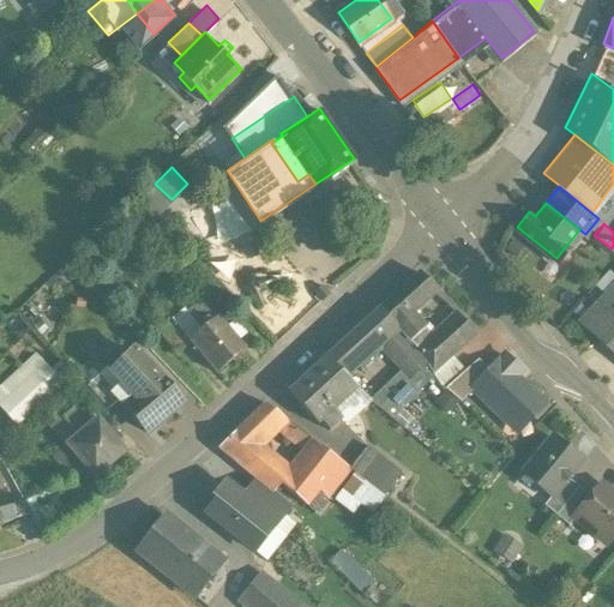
[(419,269),(379,304),(395,320),(409,307),(434,284),(419,269)]
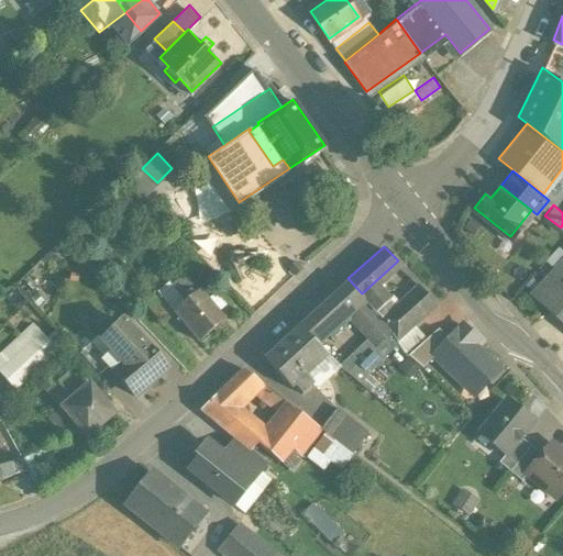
[(295,257),(288,264),(294,270),(301,264),(295,257)]
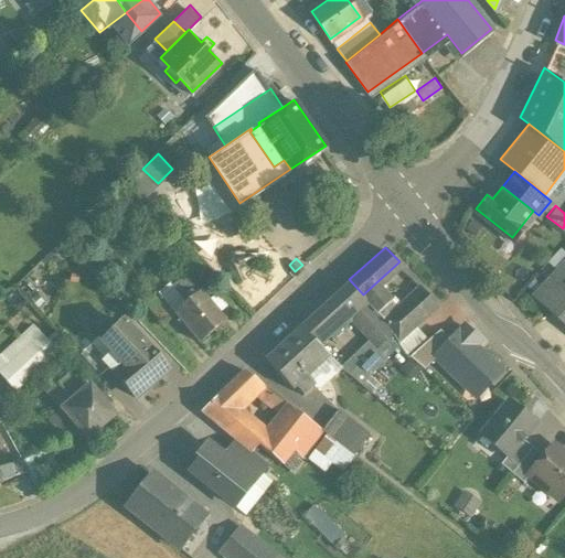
[(564,263),(542,288),(564,309),(564,263)]
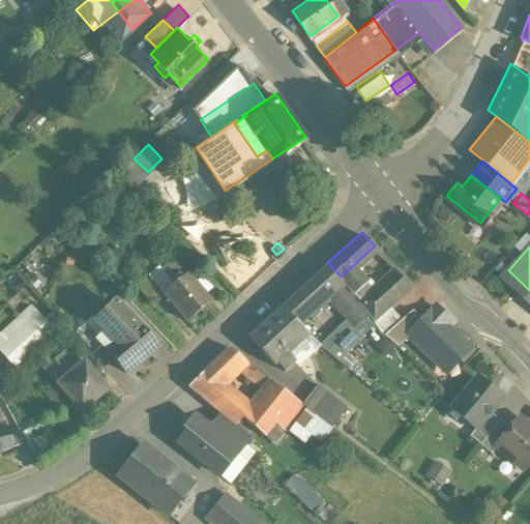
[(152,275),(165,289),(187,269),(176,256),(152,275)]
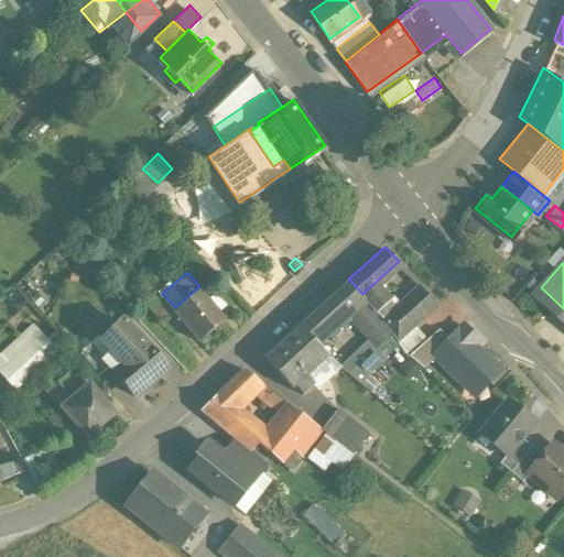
[(362,294),(348,279),(296,326),(313,340),(343,314),(346,317),(349,314),(370,336),(386,321),(382,317),(377,309),(362,294)]
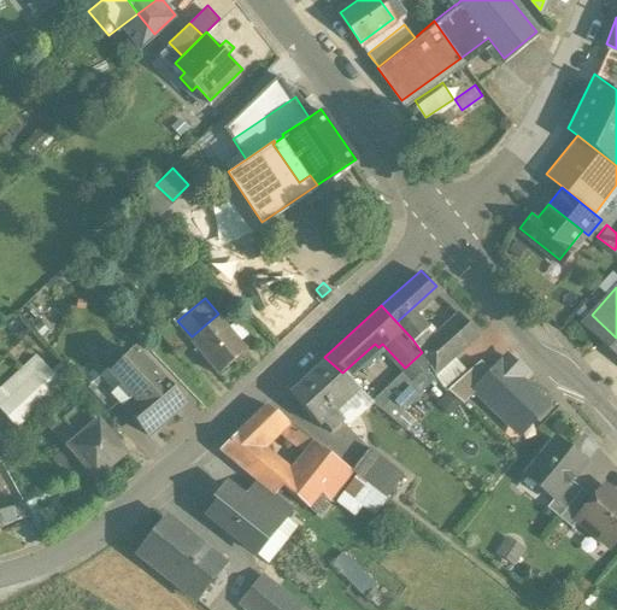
[(411,309),(397,322),(412,339),(427,324),(411,309)]
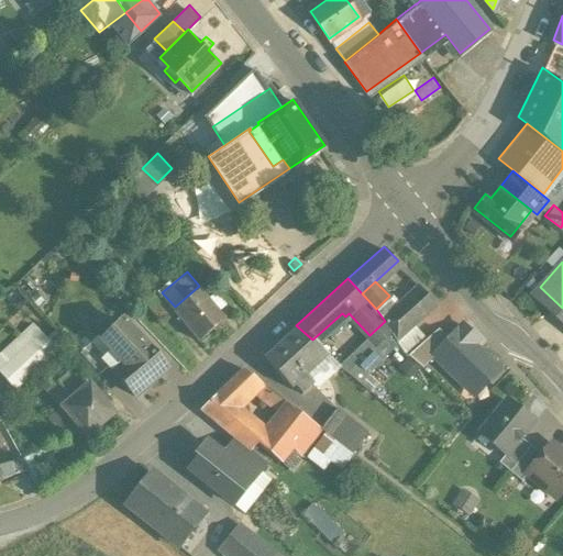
[(419,282),(408,292),(424,311),(435,300),(419,282)]
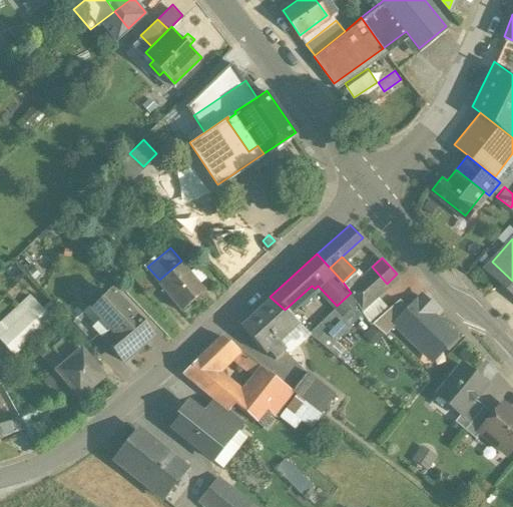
[(181,261),(159,280),(181,307),(204,287),(197,279),(187,268),(181,261)]
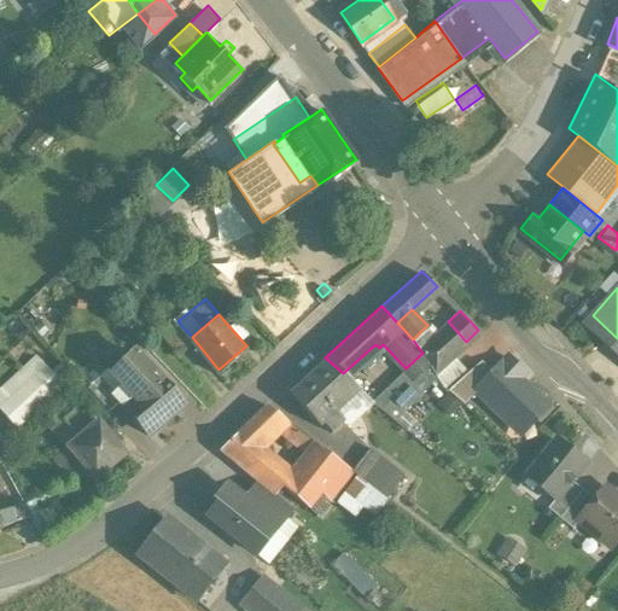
[(238,336),(244,331),(232,316),(226,323),(238,336)]
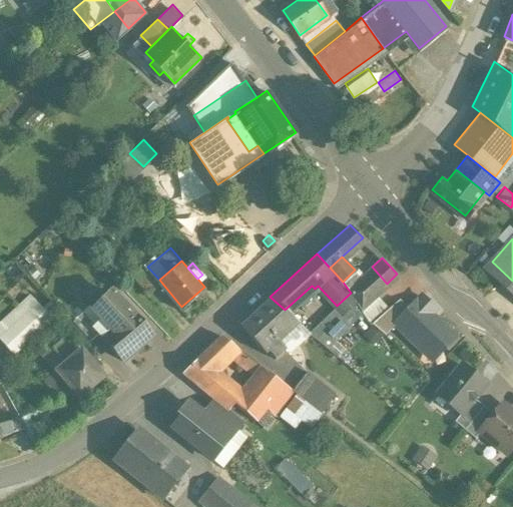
[(148,289),(159,280),(147,267),(137,276),(148,289)]
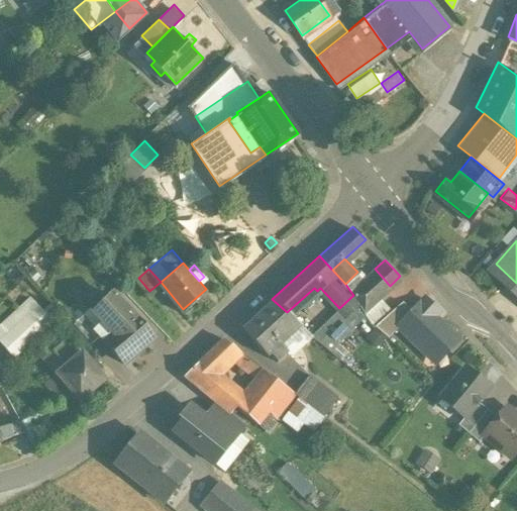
[(364,279),(350,291),(353,295),(358,301),(364,308),(380,294),(390,286),(375,269),(364,279)]
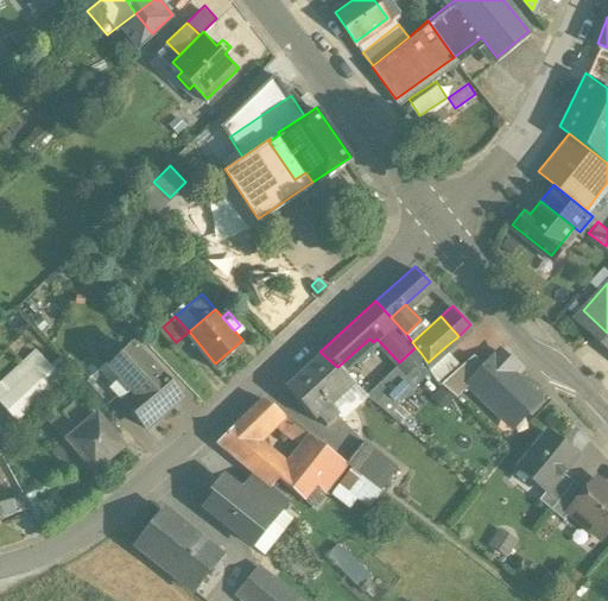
[(420,320),(406,334),(412,342),(428,328),(420,320)]
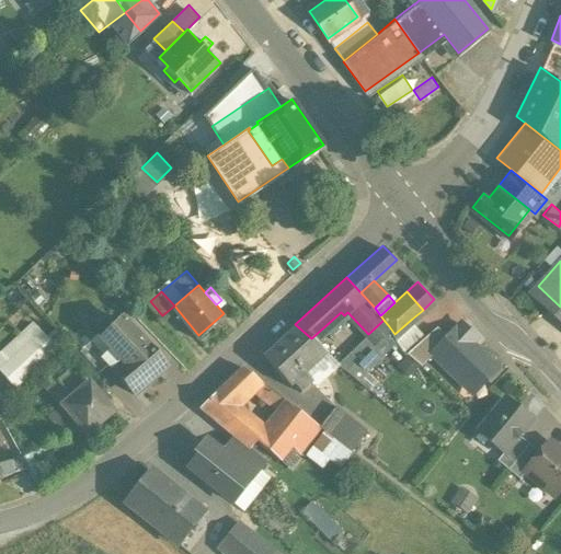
[(123,316),(104,333),(114,345),(104,353),(110,360),(109,360),(114,367),(144,342),(123,316)]
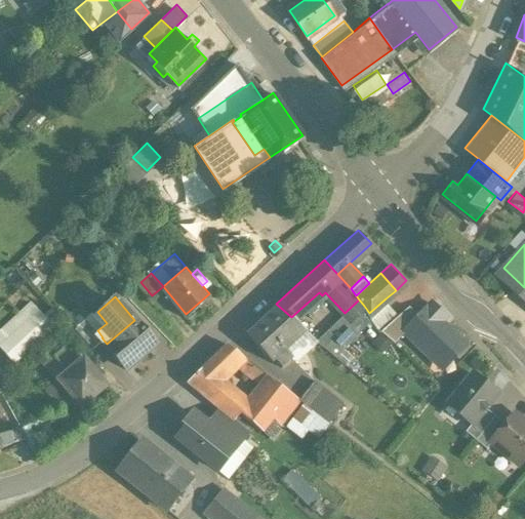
[(30,297),(0,325),(0,344),(13,358),(52,322),(30,297)]
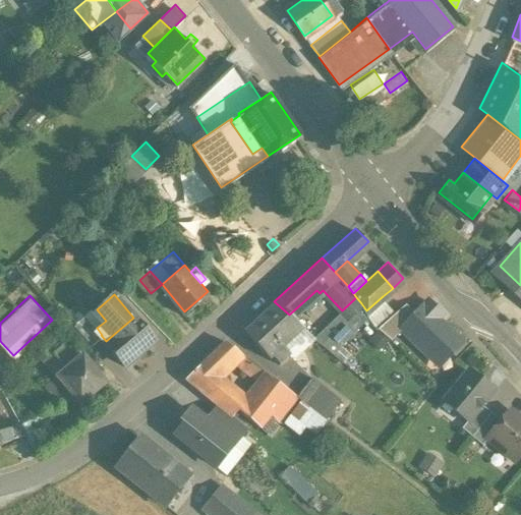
[(383,296),(366,310),(378,325),(394,309),(383,296)]
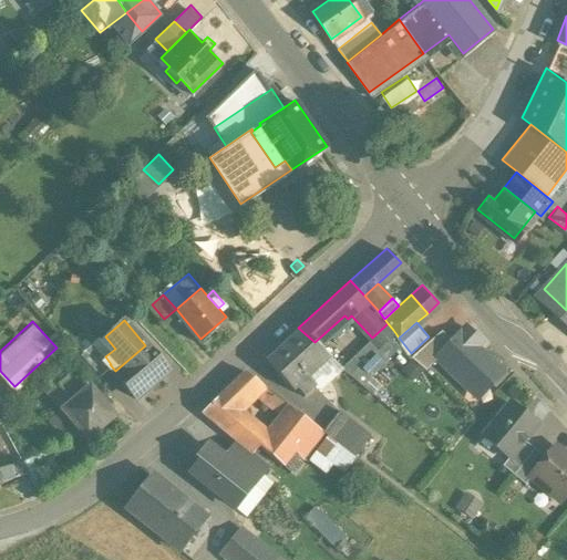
[(452,336),(435,353),(436,354),(466,383),(488,382),(502,367),(476,342),(481,336),(465,322),(452,336)]
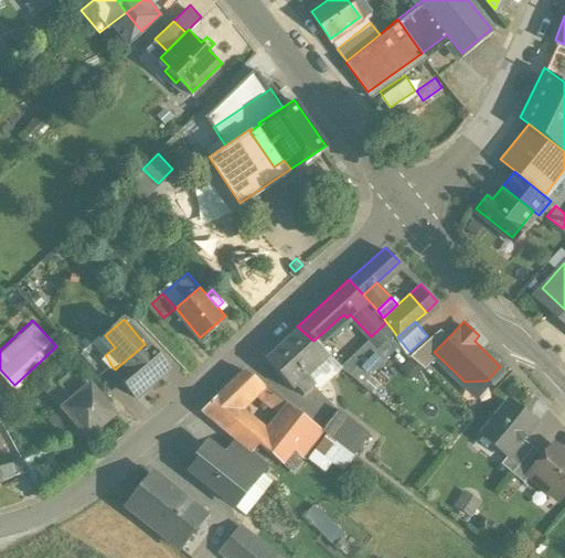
[(386,322),(371,336),(377,343),(392,329),(386,322)]
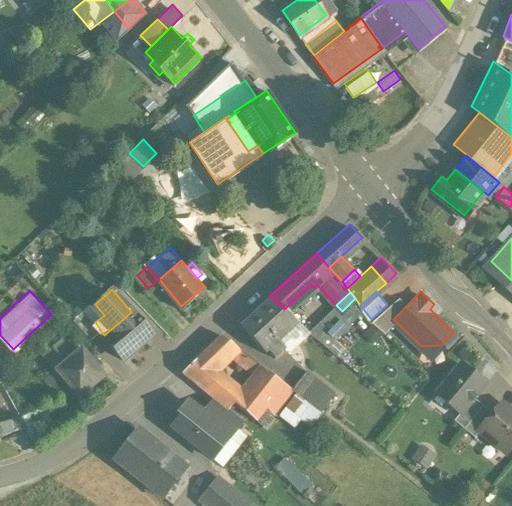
[(387,304),(371,319),(384,330),(394,320),(393,319),(408,304),(398,295),(387,304)]
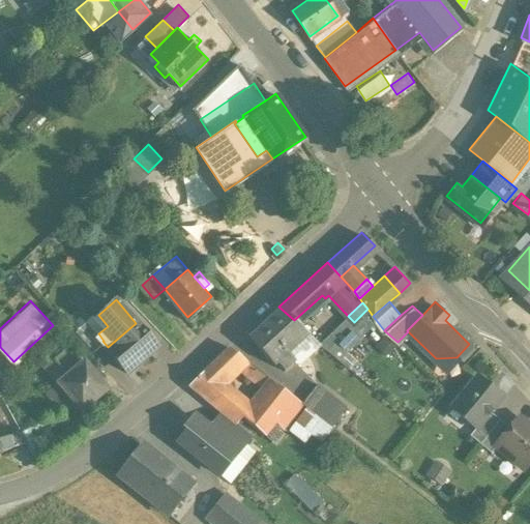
[(278,307),(247,333),(273,361),(276,359),(287,349),(307,331),(294,320),(278,307)]
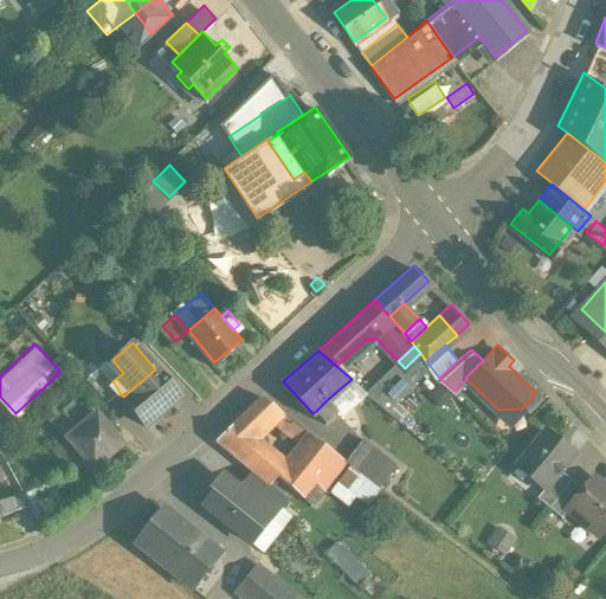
[(113,381),(98,365),(84,377),(105,400),(117,390),(118,390),(113,381)]
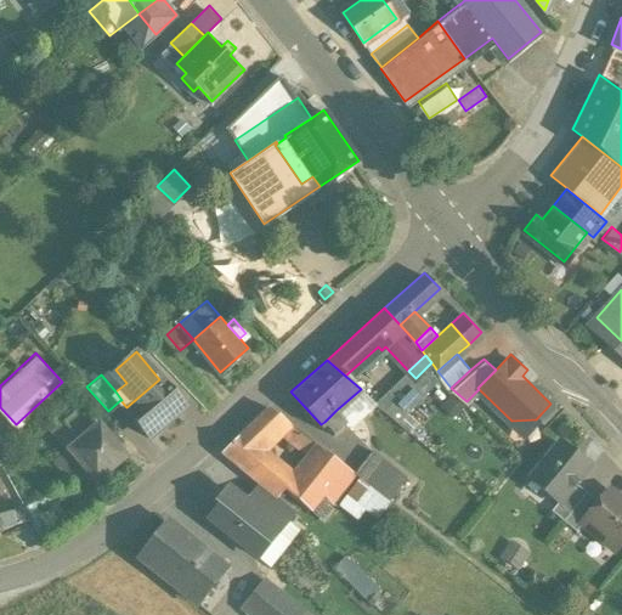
[(159,379),(126,407),(148,433),(182,405),(170,390),(163,382),(159,378),(159,379)]
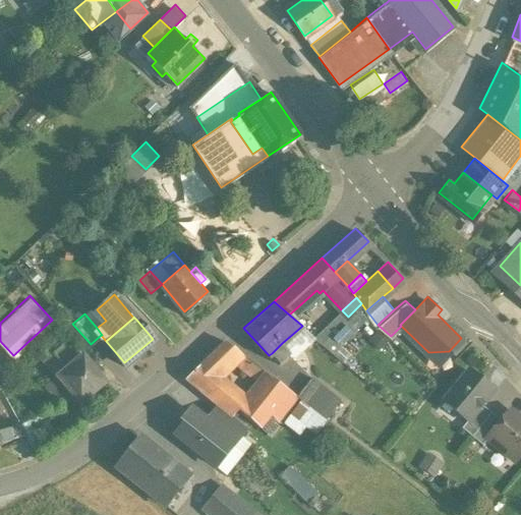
[(140,317),(136,320),(142,327),(147,324),(140,317)]
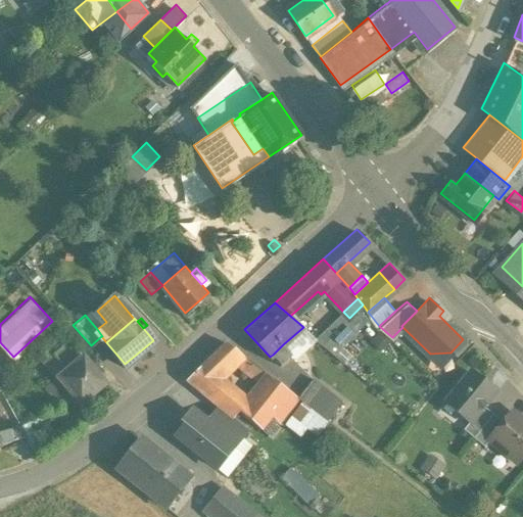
[(354,330),(344,320),(323,342),(334,351),(354,330)]
